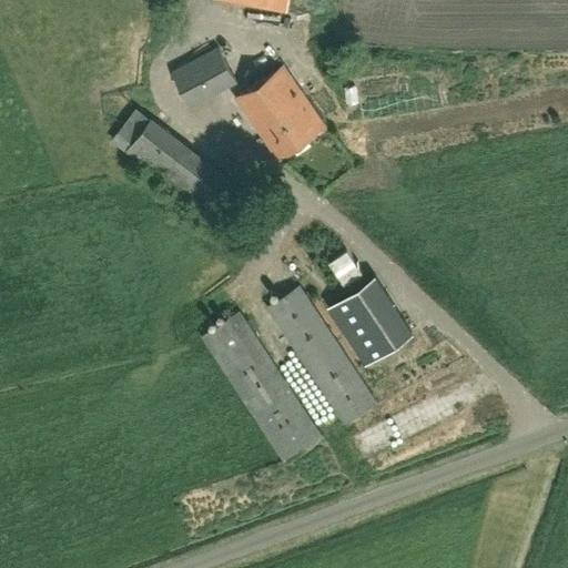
[(220,0),(285,12),(287,0),(220,0)]
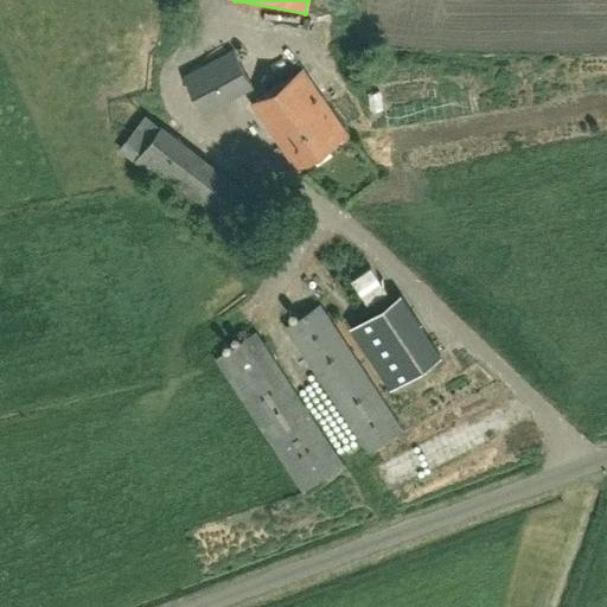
[(203,113),(253,88),(232,49),(183,75),(203,113)]
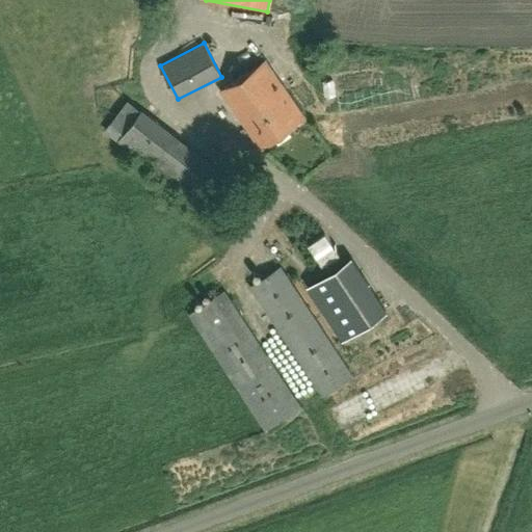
[(258,145),(303,115),(265,60),(220,90),(258,145)]
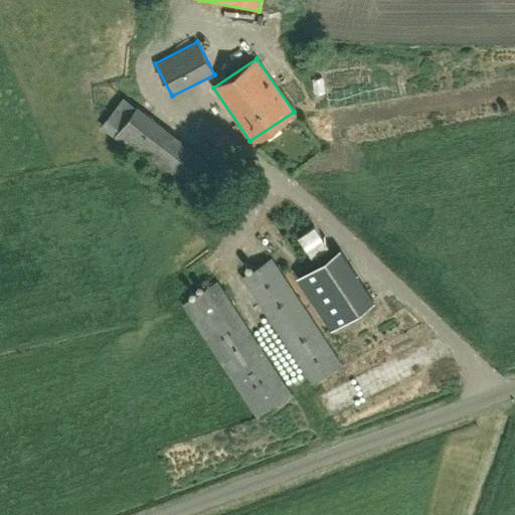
[(210,163),(137,106),(124,96),(102,125),(188,191),(210,163)]
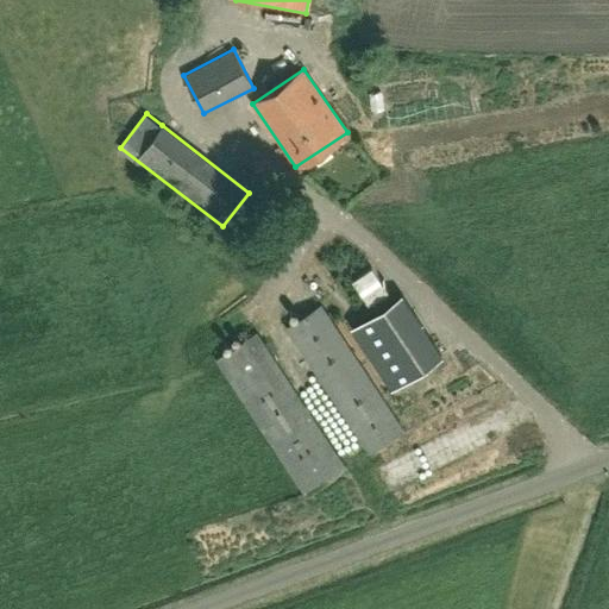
[(374,267),(355,280),(372,305),(391,292),(374,267)]
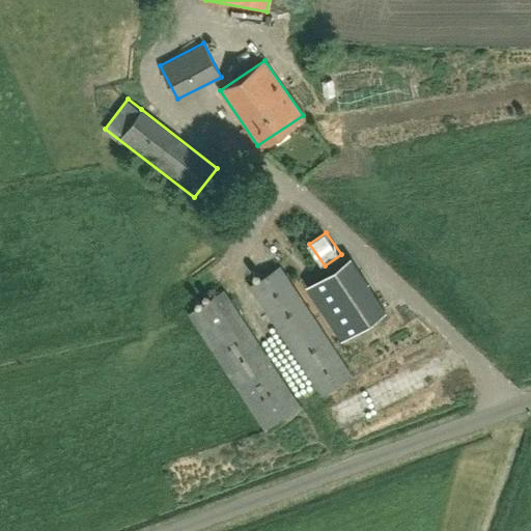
[(343,337),(387,308),(352,255),(309,284),(343,337)]
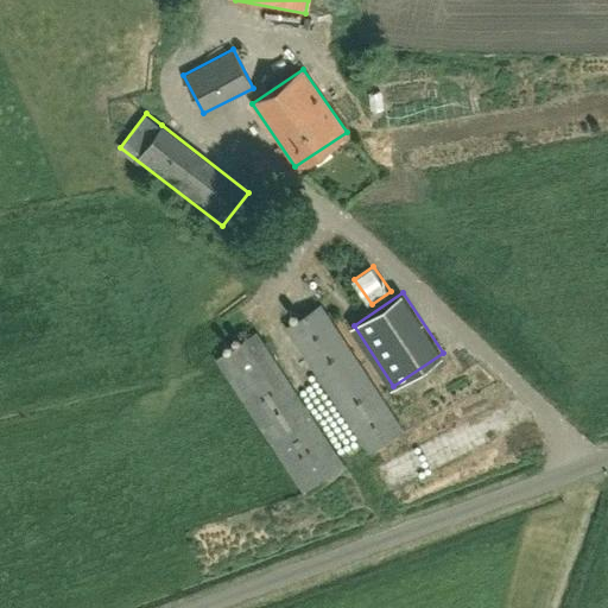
[(369,450),(404,428),(322,302),(287,324),(369,450)]
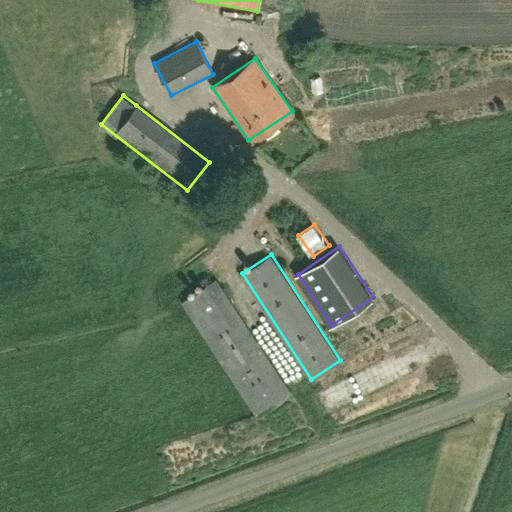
[(258,413),(291,392),(217,279),(184,300),(258,413)]
